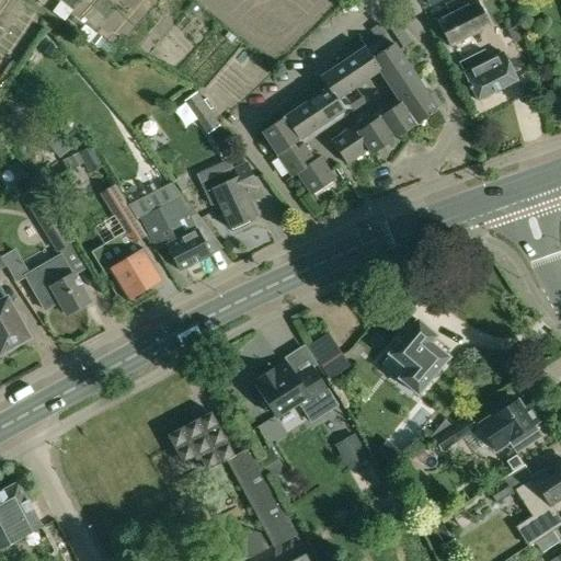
[(476,1),(436,21),(449,48),(491,27),(490,25),(476,1)]
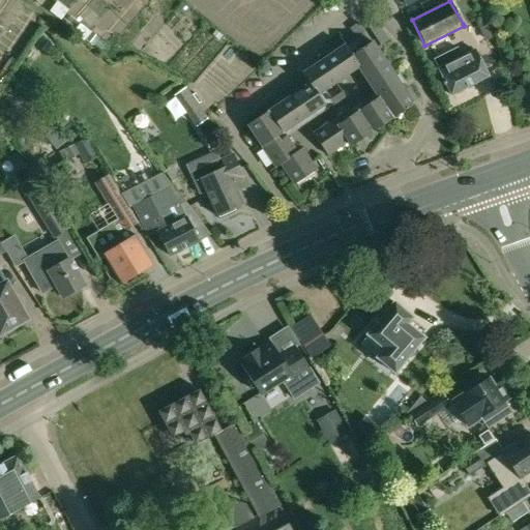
[(363,21),(381,47),(389,40),(372,13),(363,21)]
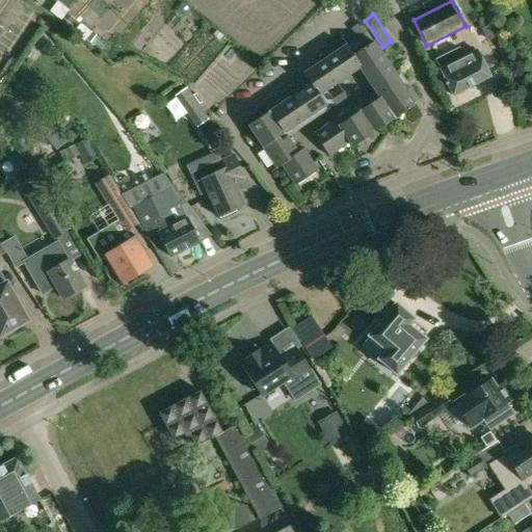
[(350,29),(356,38),(366,33),(360,24),(350,29)]
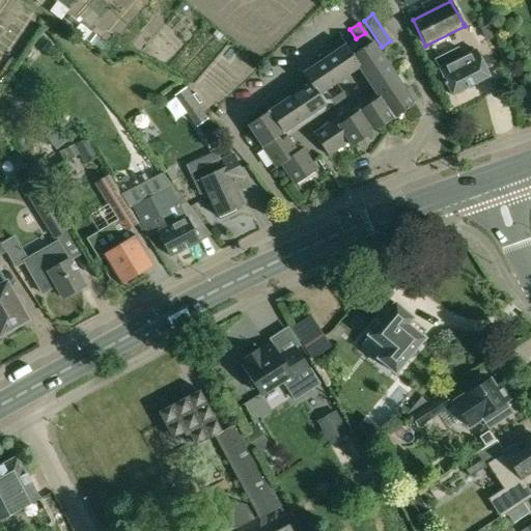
[(248,126),(277,169),(282,165),(296,186),(317,171),(303,149),(298,152),(284,132),(342,92),(336,83),(359,68),(379,98),(339,123),(336,119),(313,134),(328,157),(348,142),(353,147),(416,106),(373,42),(359,51),(353,42),(346,47),(345,46),(303,74),(309,84),(248,126)]
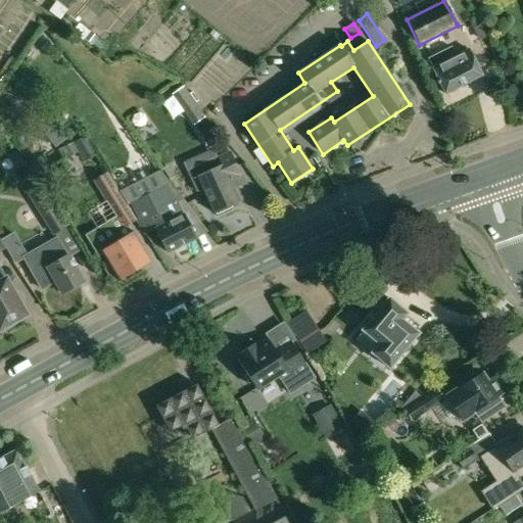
[(452,48),(428,59),(444,94),(479,78),(467,52),(457,57),(452,48)]
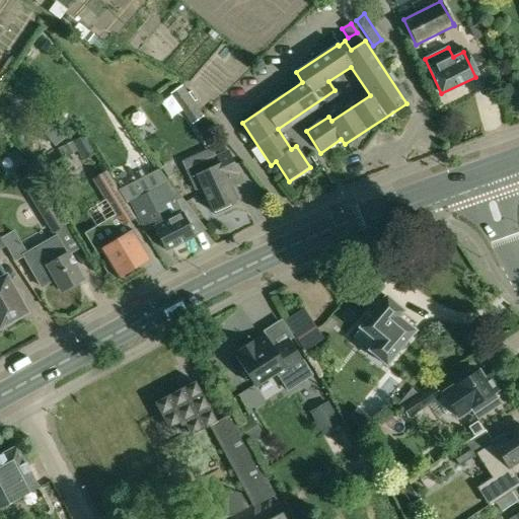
[(191,100),(181,107),(193,124),(203,117),(191,100)]
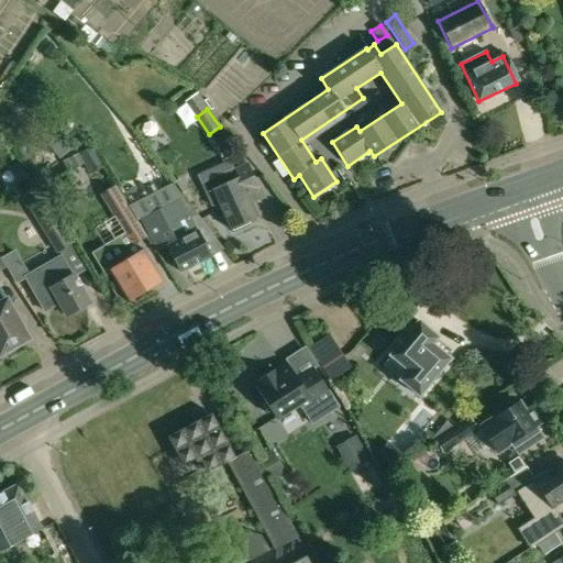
[(61,135),(50,144),(61,158),(72,150),(61,135)]
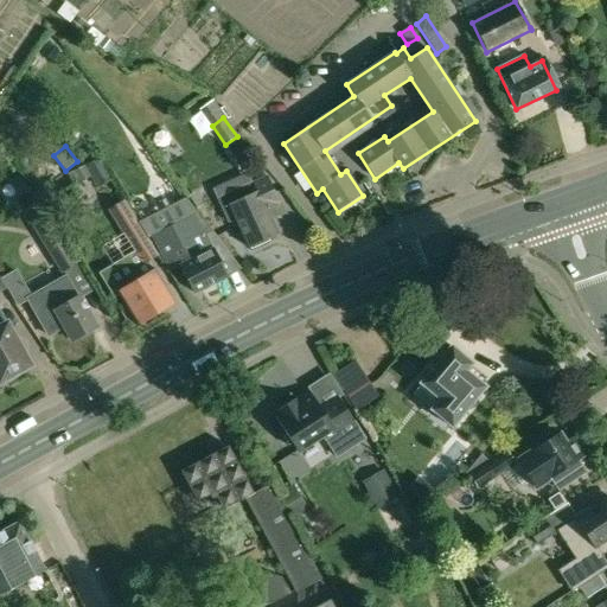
[(110,178),(101,164),(89,171),(98,186),(110,178)]
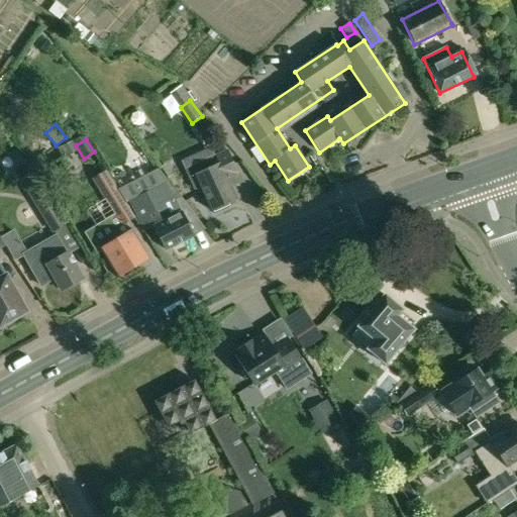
[(61,148),(66,158),(78,150),(73,141),(61,148)]
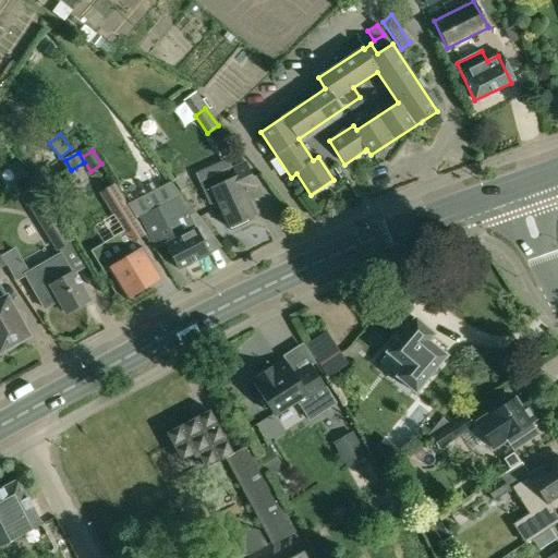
[(237,177),(235,178),(211,189),(229,228),(255,216),(250,203),(237,177)]
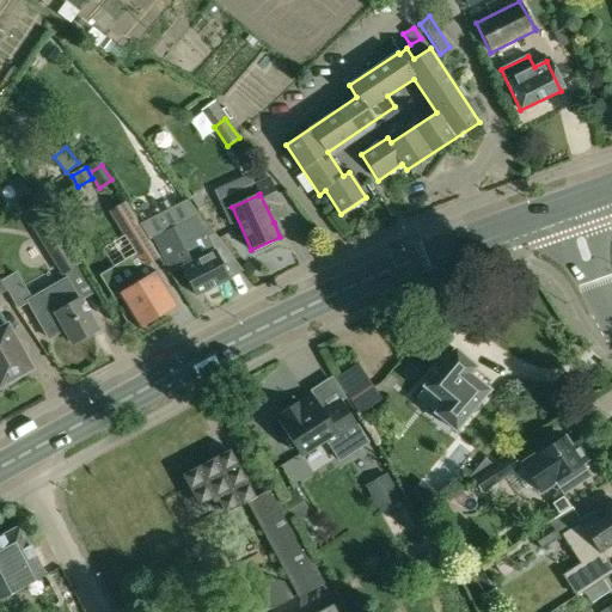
[(105,277),(102,280),(115,303),(123,297),(130,308),(122,314),(132,331),(139,326),(140,328),(147,329),(155,323),(159,317),(173,307),(153,274),(155,273),(150,261),(158,256),(141,227),(140,227),(124,203),(112,210),(128,236),(139,252),(103,274),(105,277)]
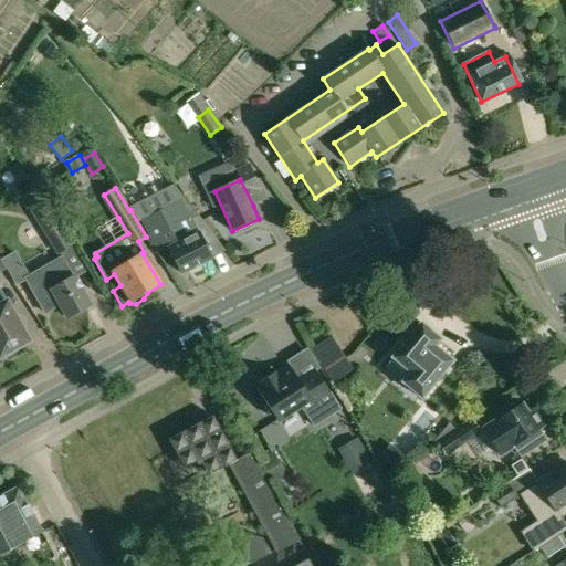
[(30,211),(58,255),(74,244),(46,201),(30,211)]
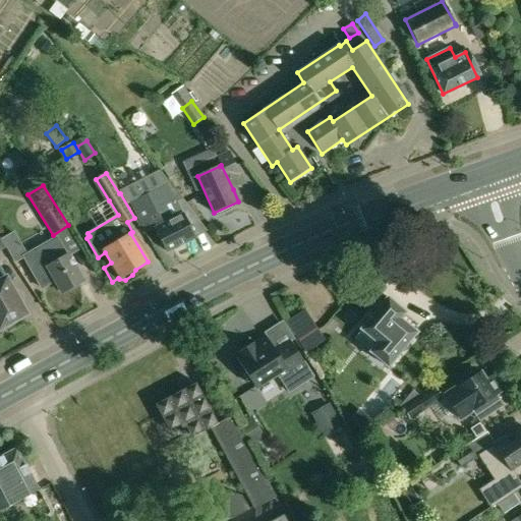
[(154,190),(130,203),(142,227),(152,222),(167,252),(195,238),(177,201),(163,209),(154,190)]
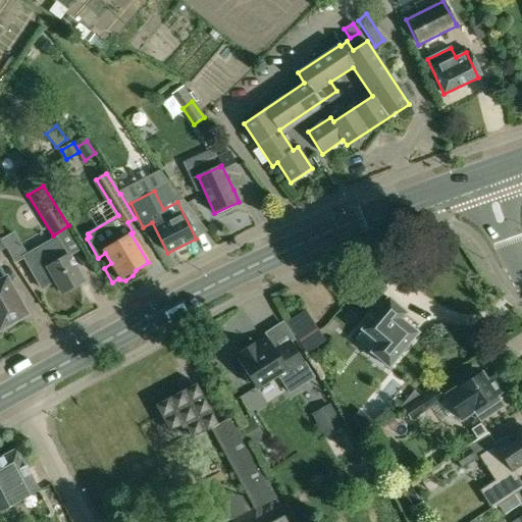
[(51,246),(40,253),(48,267),(47,267),(62,294),(84,281),(68,255),(61,244),(52,249),(51,246)]
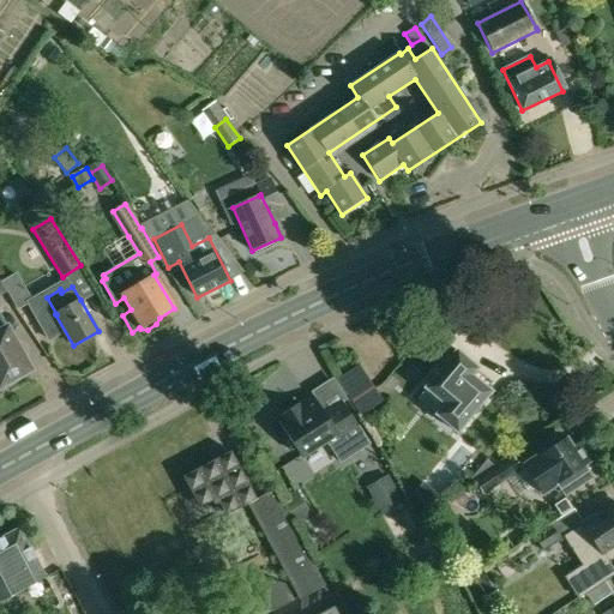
[(0,387),(31,371),(20,351),(22,351),(8,327),(7,327),(0,314),(0,387)]
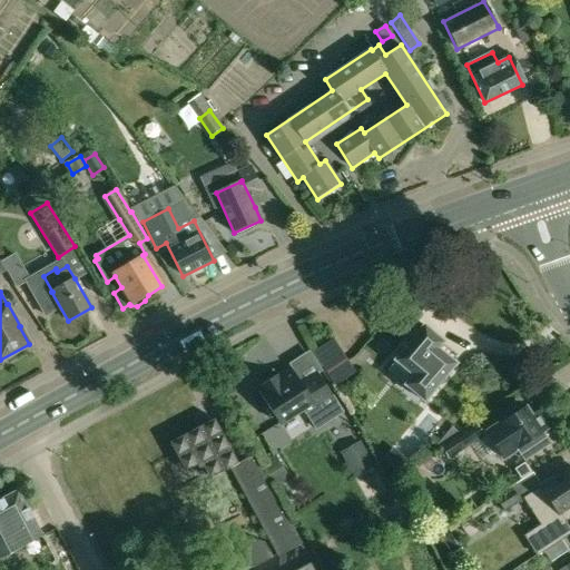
[(412,375),(404,385),(424,402),(457,363),(439,349),(443,342),(423,325),(394,361),(412,375)]
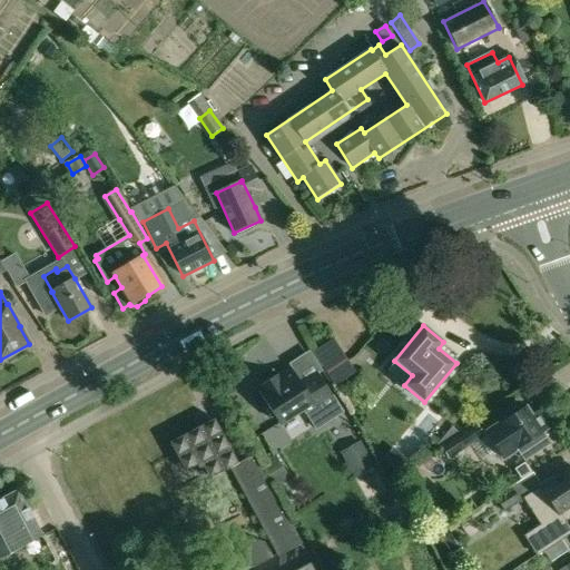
[(322,371),(333,385),(354,372),(333,340),(312,353),(322,371)]
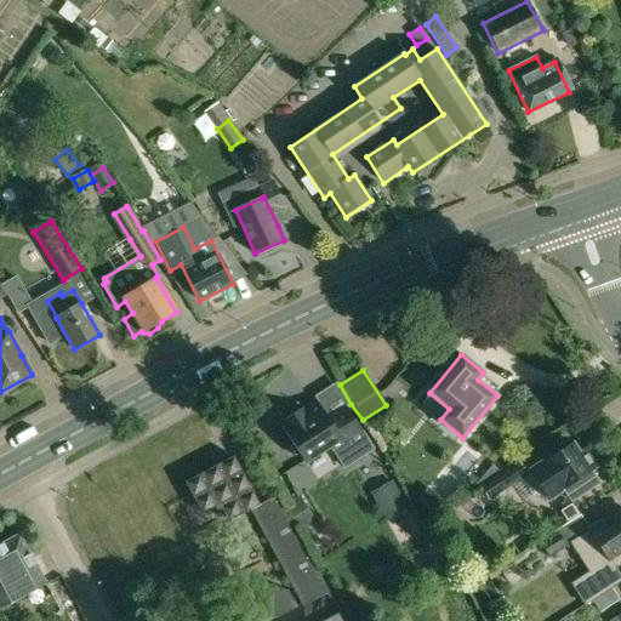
[(279,423),(303,461),(330,445),(343,467),(374,448),(363,432),(347,406),(351,404),(340,385),(337,382),(315,397),(319,403),(305,411),(303,409),(279,423)]
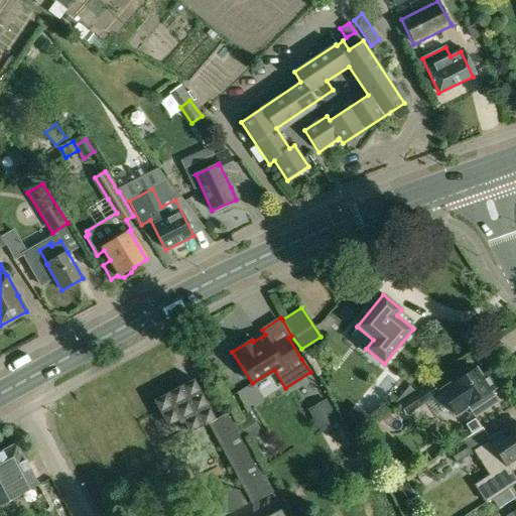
[(439,391),(456,415),(469,406),(475,416),(498,401),(492,391),(498,387),(488,371),(480,376),(475,368),(439,391)]
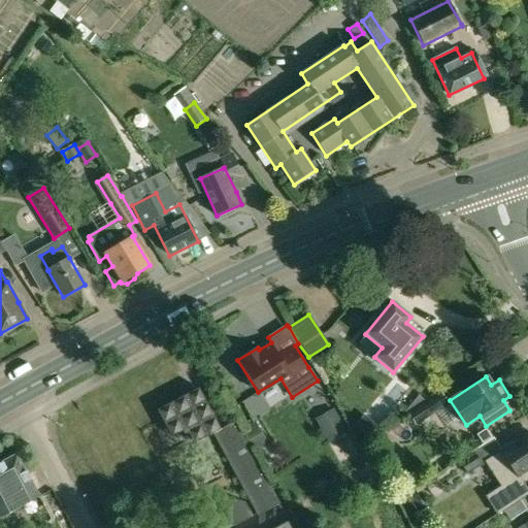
[(235,421),(221,429),(199,388),(158,410),(172,437),(184,431),(185,434),(189,432),(194,443),(212,433),(258,516),(279,503),(235,421)]
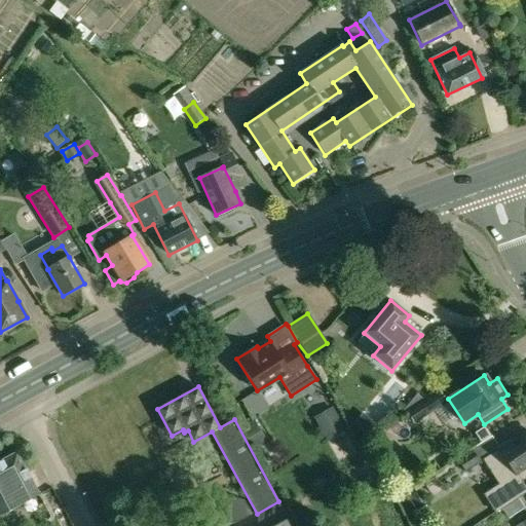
[(407,412),(414,423),(427,415),(428,415),(447,403),(439,390),(420,403),(420,404),(407,412)]
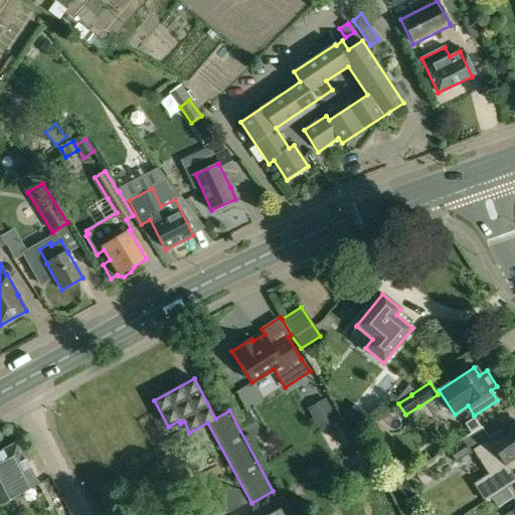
[(338,419),(326,398),(309,408),(321,430),(338,419)]
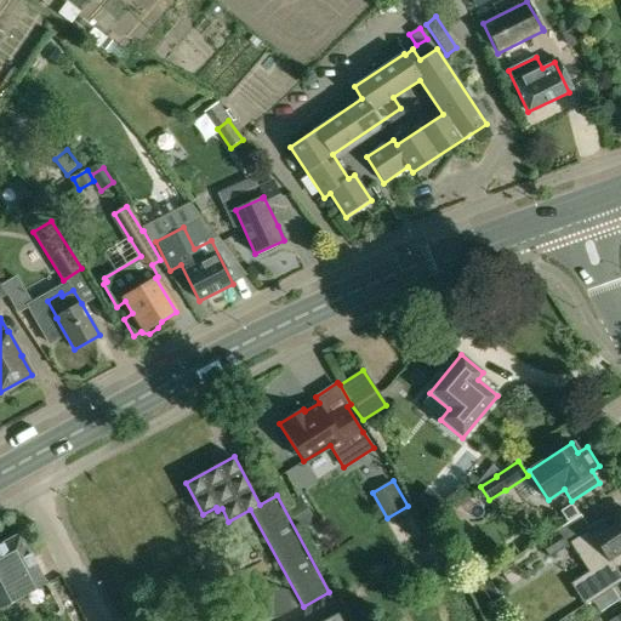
[(568,523),(581,516),(573,502),(559,511),(568,523)]
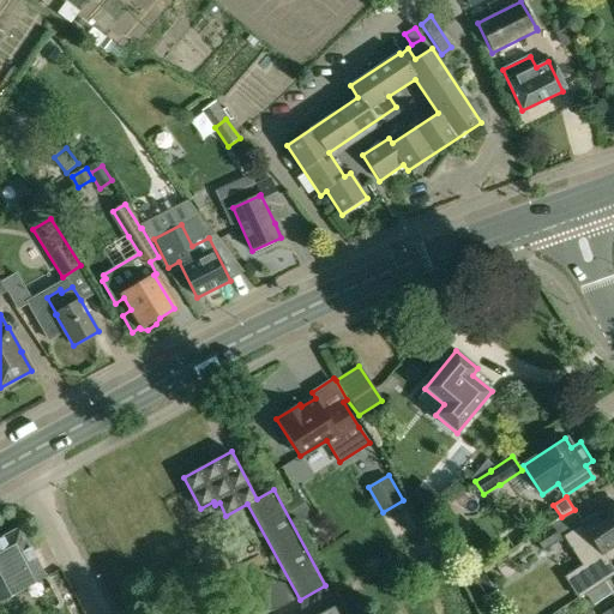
[(575,510),(507,553),(511,560),(537,542),(543,551),(565,537),(583,566),(565,577),(578,597),(600,583),(613,573),(613,570),(608,561),(613,557),(613,507),(596,519),(594,515),(583,522),(575,510)]
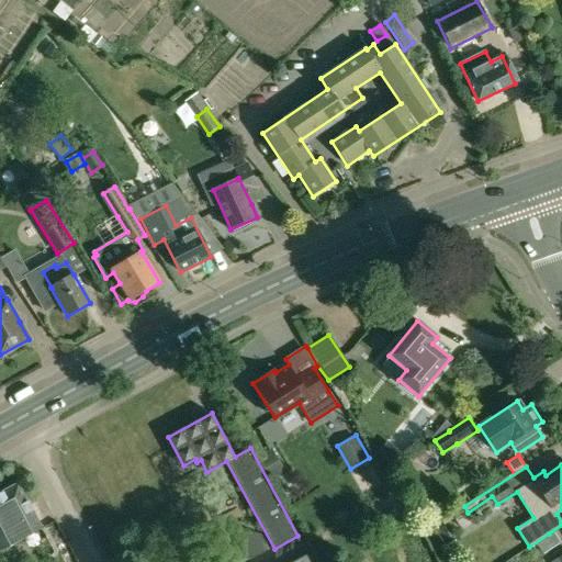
[(19,484),(0,493),(0,550),(42,528),(19,484)]
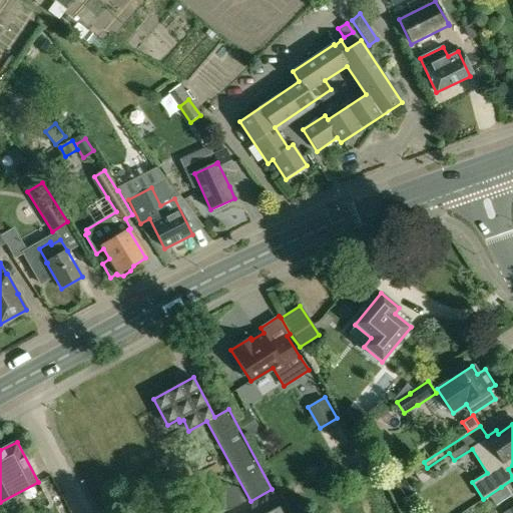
[(412,469),(402,475),(405,480),(415,473),(412,469)]
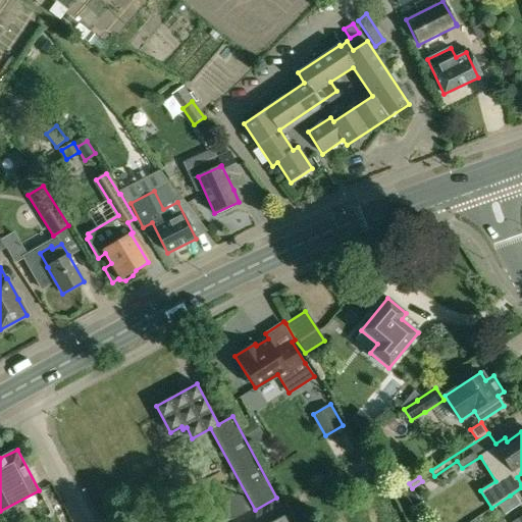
[(205,521),(218,521),(220,517),(232,520),(250,511),(243,497),(225,492),(210,502),(205,521)]
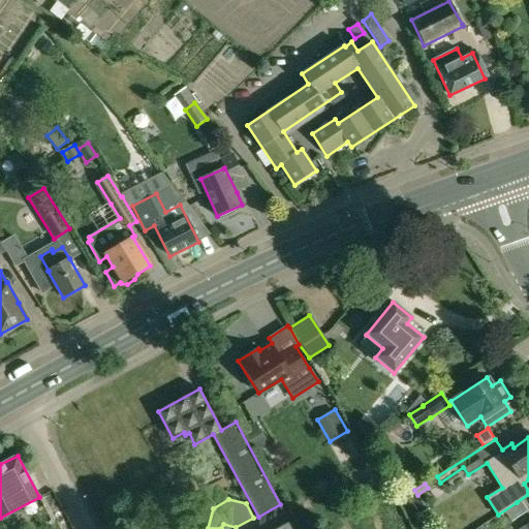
[(522,501),(505,512),(511,522),(528,511),(522,501)]
